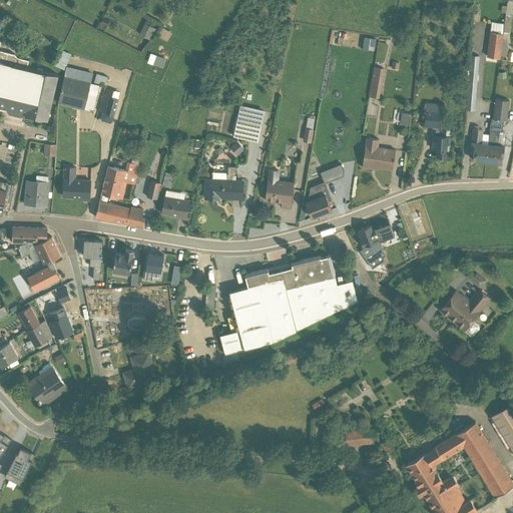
[(512,0),(507,0),(505,17),(500,56),(506,57),(507,45),(509,32),(510,26),(512,10),(512,2),(512,0)]
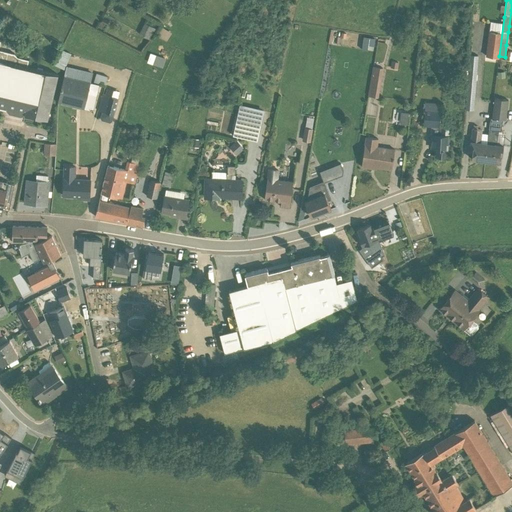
[(488,32),(485,56),(498,58),(503,24),(490,22),(489,32),(488,32)]
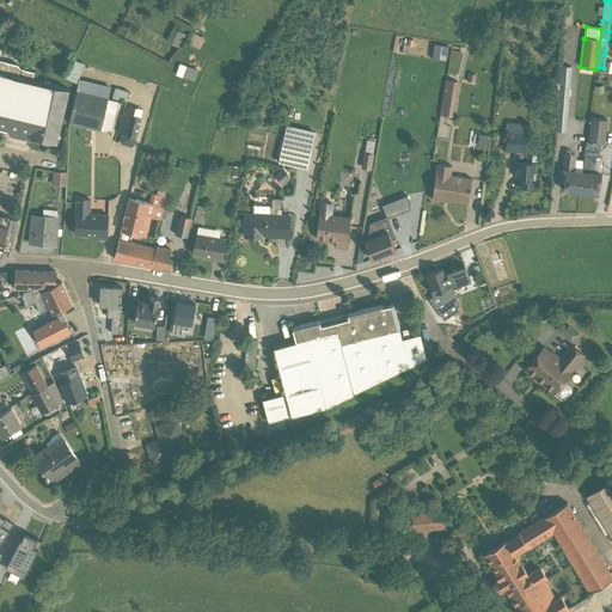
[(187,35),(172,28),(165,41),(179,48),(187,35)]
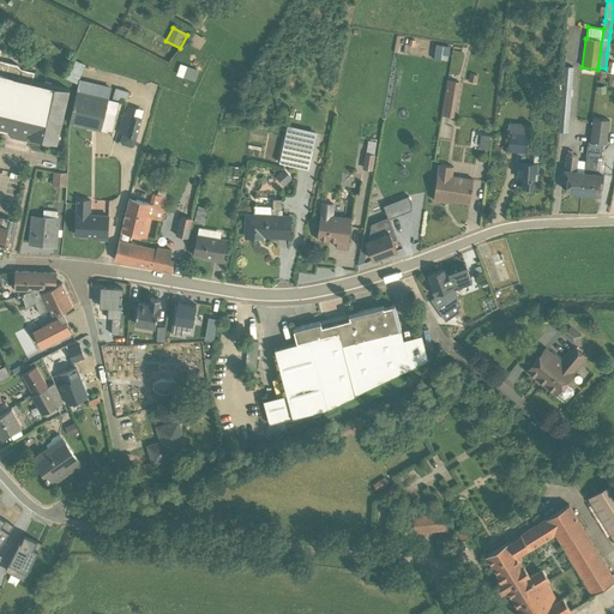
[(196,32),(188,43),(199,49),(205,40),(196,32)]
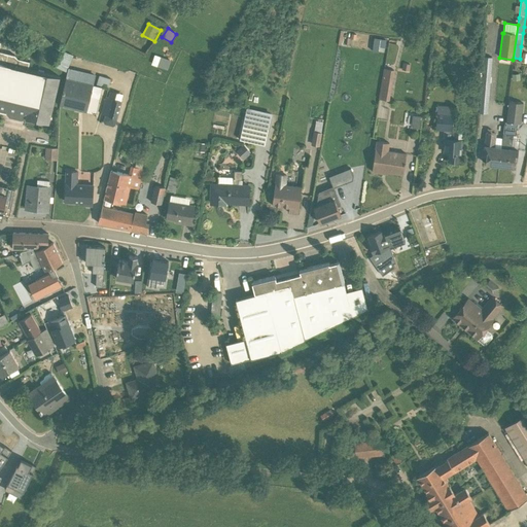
[(55,67),(66,72),(66,71),(73,56),(63,50),(55,67)]
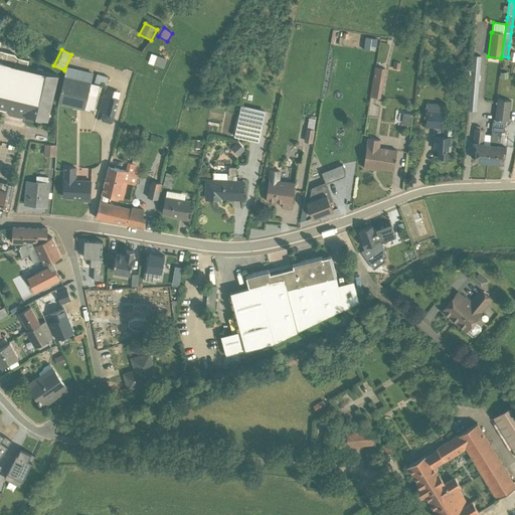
[(24,116),(47,121),(58,75),(27,68),(28,60),(17,58),(14,54),(0,50),(0,110),(5,112),(8,116),(20,119),(24,116)]
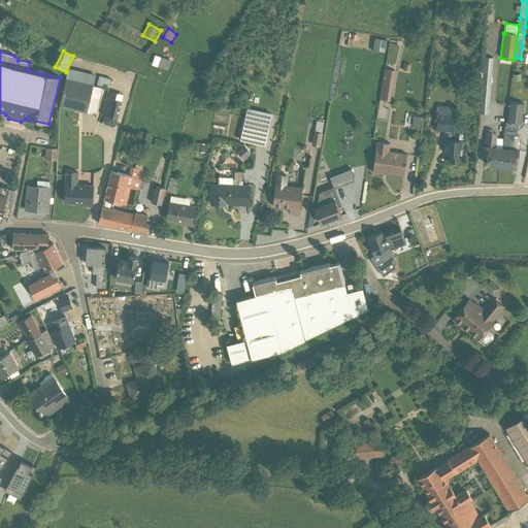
[(167,70),(170,61),(160,57),(157,66),(157,67),(167,70)]
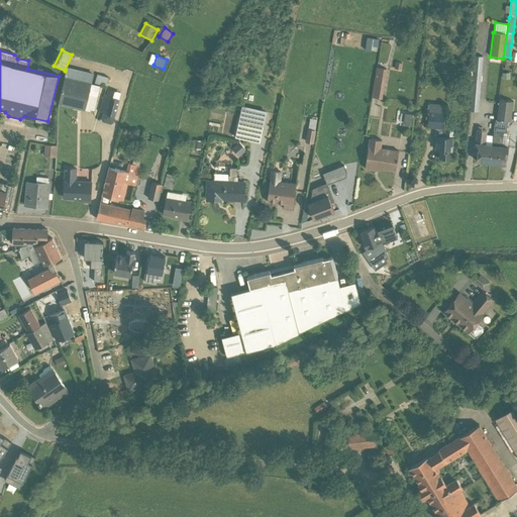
[(478,112),(483,56),(474,57),(469,111),(478,112)]
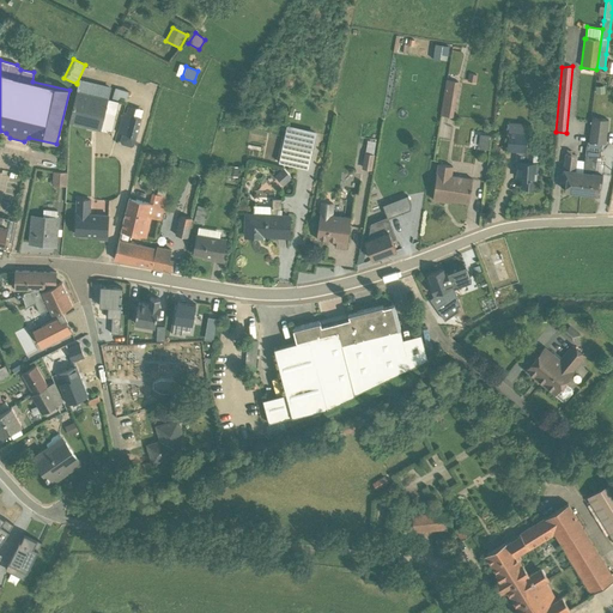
[(68,123),(101,131),(110,133),(119,102),(108,99),(111,86),(79,79),(68,123)]
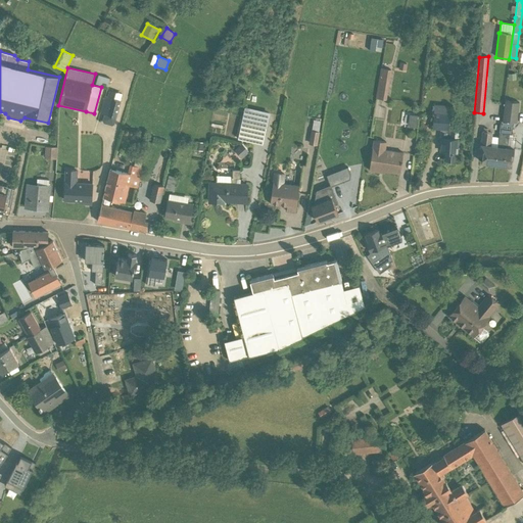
[(381,68),(375,98),(386,100),(390,70),(381,68)]
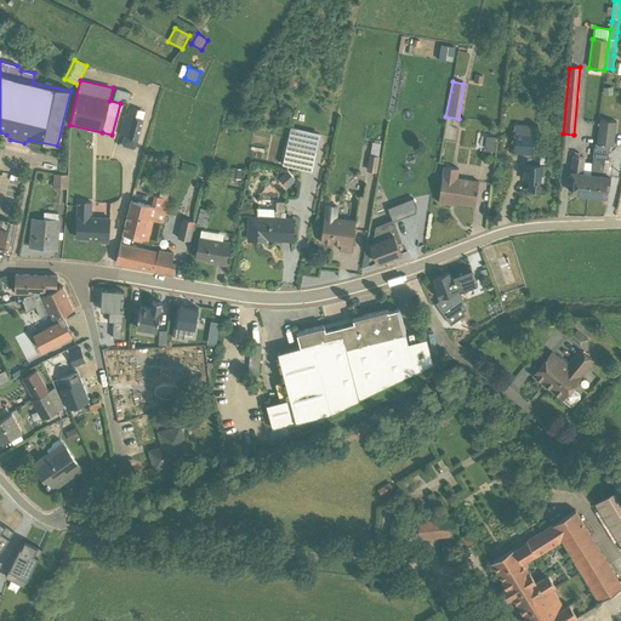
[(117,90),(113,100),(126,104),(130,93),(117,90)]
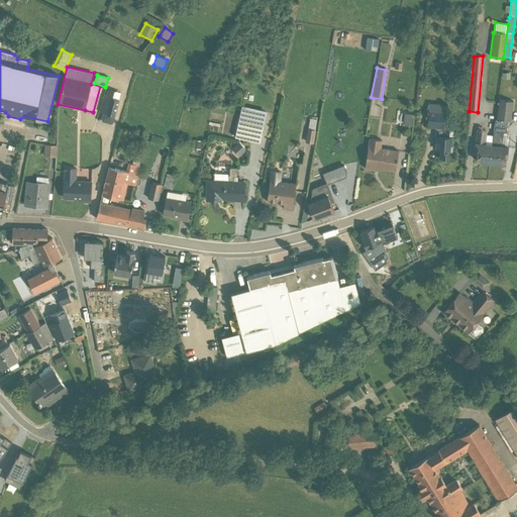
[(120,93),(107,90),(105,96),(103,95),(99,112),(103,113),(101,120),(102,122),(110,124),(112,123),(119,100),(118,100),(120,93)]
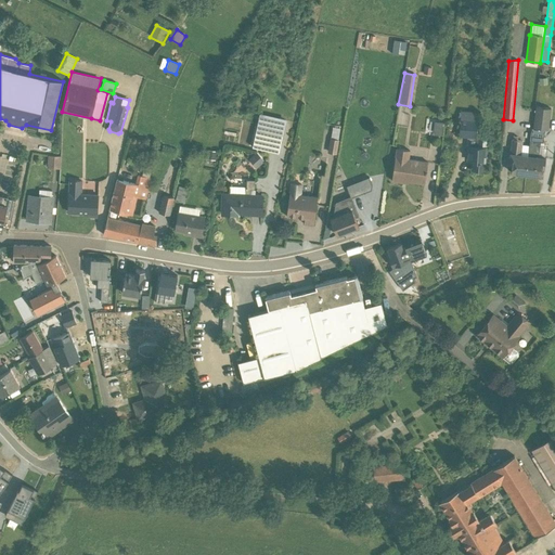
[(551,110),(536,107),(532,128),(549,130),(551,110)]
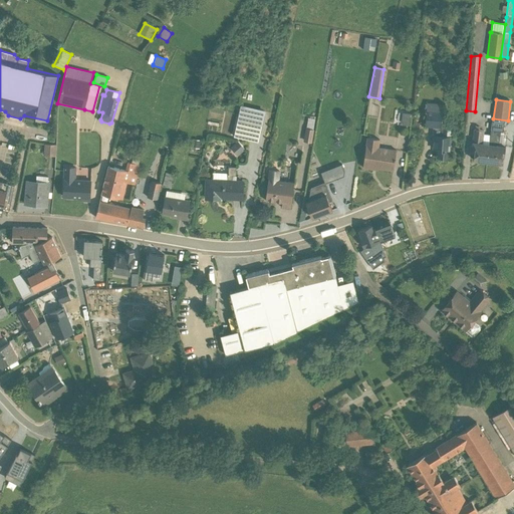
[(451,133),(452,127),(441,127),(443,104),(427,102),(426,115),(425,126),(432,127),(432,136),(433,137),(432,150),(438,151),(437,157),(438,157),(438,158),(446,159),(447,158),(448,158),(448,151),(450,152),(450,146),(451,146),(452,137),(451,137),(451,134),(451,133)]
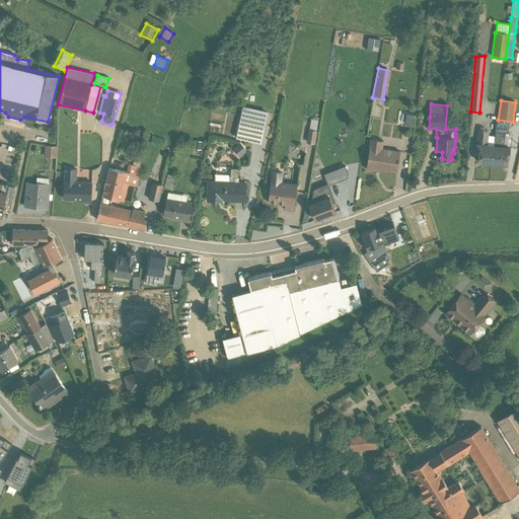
[(260,143),(267,112),(242,106),(235,137),(260,143)]
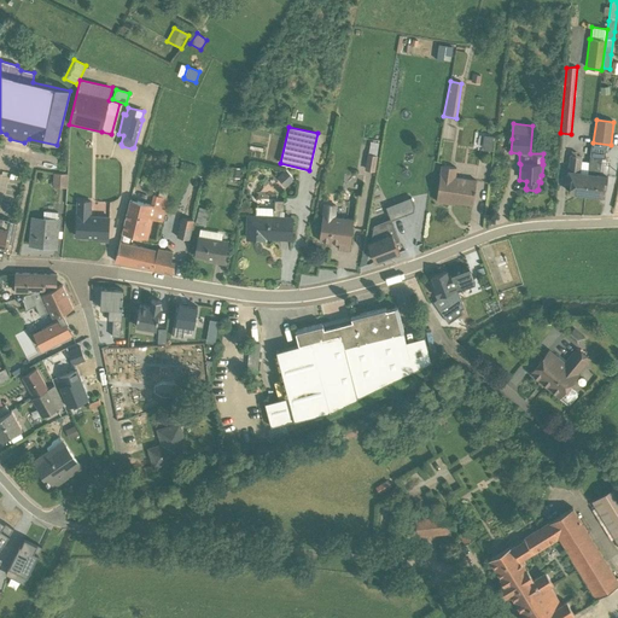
[(494,136),(483,135),(482,150),(493,151),(494,136)]
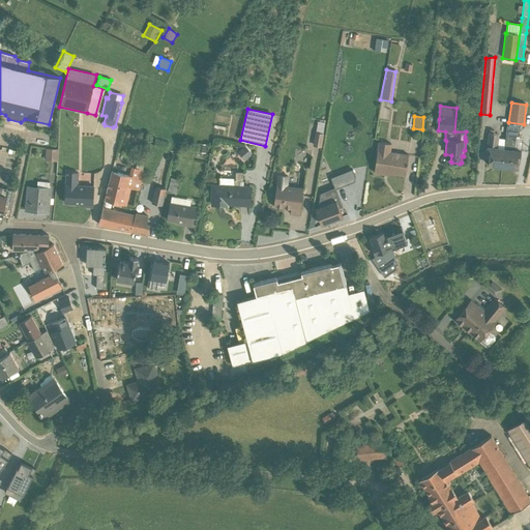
[(518,137),(520,124),(507,122),(502,167),(516,169),(518,160),(520,160),(521,150),(521,141),(518,137)]
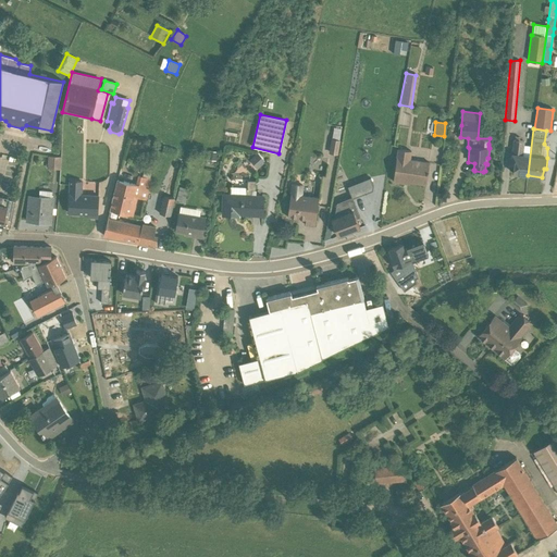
[(339,136),(332,135),(332,139),(331,139),(329,153),(337,155),(339,140),(339,136)]
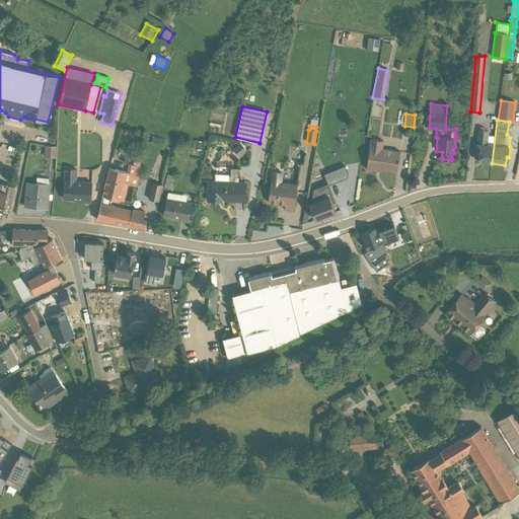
[(484,128),(479,128),(479,131),(478,131),(475,153),(479,153),(478,162),(492,163),(495,137),(488,136),(489,132),(484,132),(484,128)]
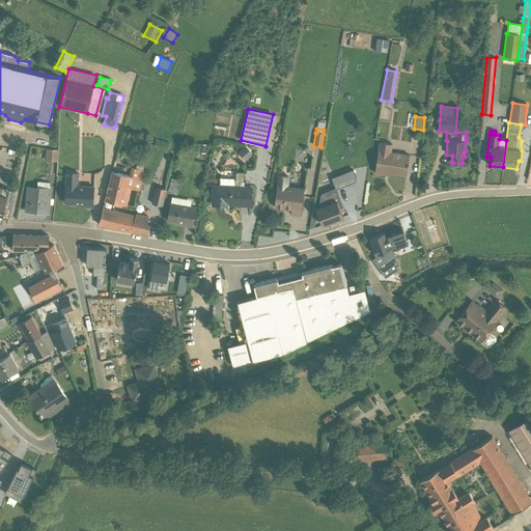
[(157,140),(155,146),(167,150),(169,144),(157,140)]
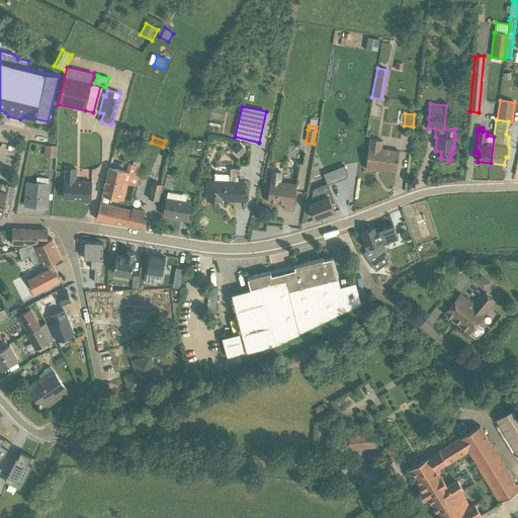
[(369,139),(365,169),(374,170),(374,169),(396,172),(399,151),(381,148),(382,141),(369,139)]
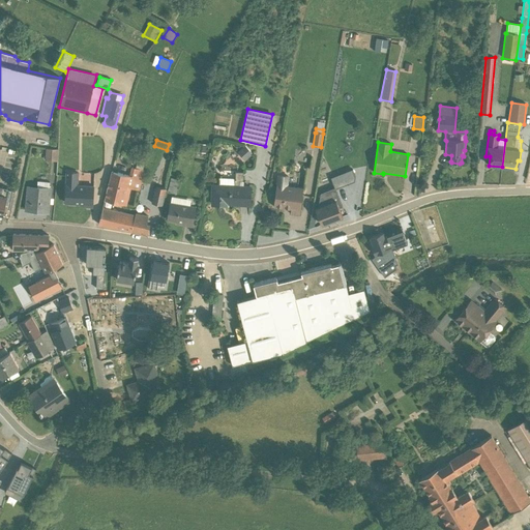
[(206,145),(198,144),(197,152),(205,153),(206,145)]
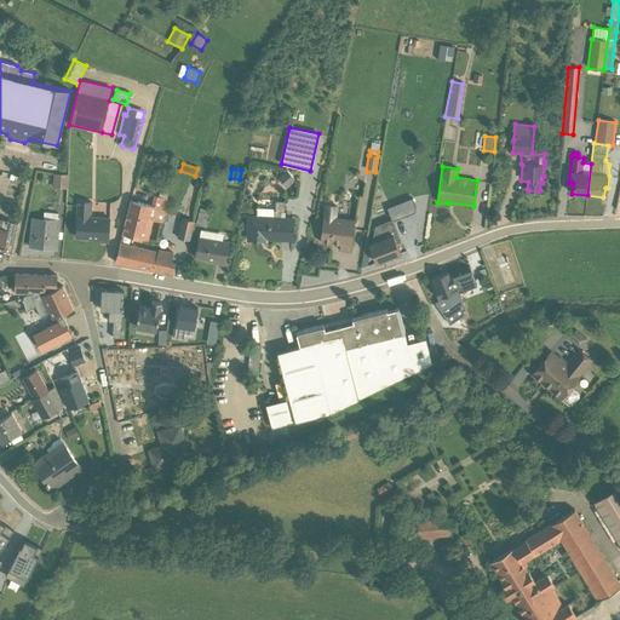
[(67,174),(53,173),(52,174),(52,188),(65,189),(67,188),(67,174)]
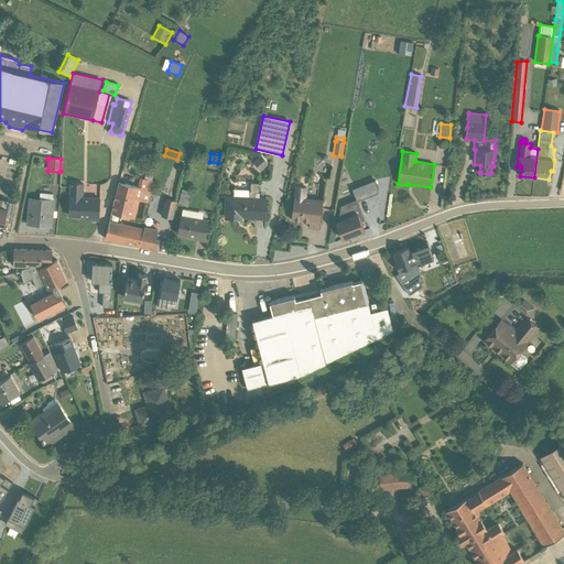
[(153,182),(152,181),(153,172),(145,171),(143,179),(139,177),(137,187),(118,182),(110,212),(134,218),(139,201),(148,203),(153,182)]
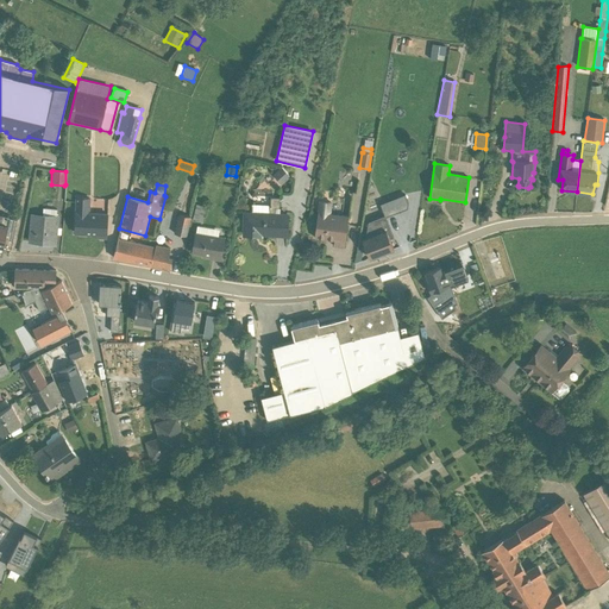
[(376,206),(381,219),(366,225),(365,238),(362,239),(369,258),(393,249),(389,239),(393,238),(385,218),(407,209),(408,203),(405,195),(376,206)]
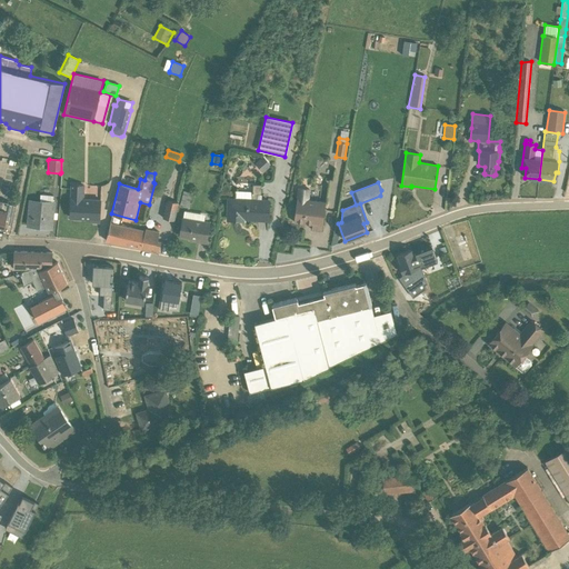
[(85,186),(71,185),(69,218),(85,219),(86,218),(90,219),(90,221),(99,222),(100,199),(83,199),(85,186)]
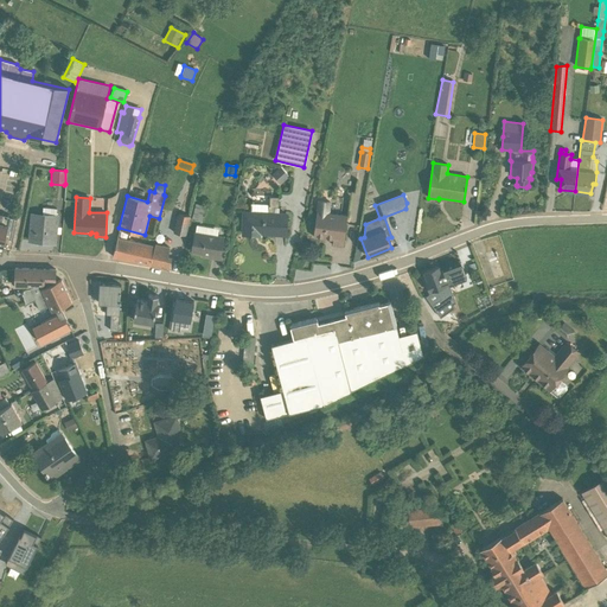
[(243,234),(260,235),(260,234),(285,234),(286,212),(279,212),(279,208),(278,208),(279,197),(269,197),(269,204),(250,204),(250,211),(243,211),(243,234)]
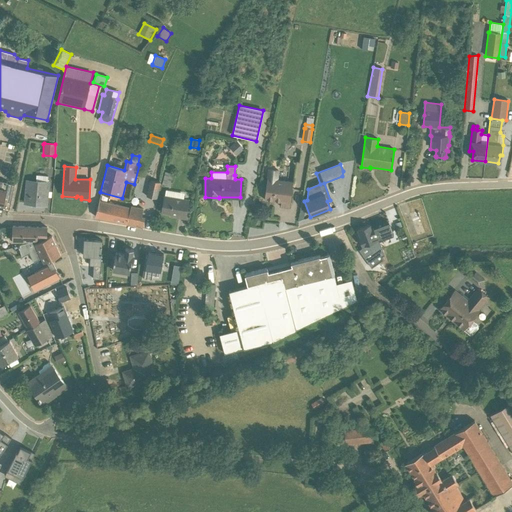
[(173,174),(164,172),(161,185),(170,187),(173,174)]
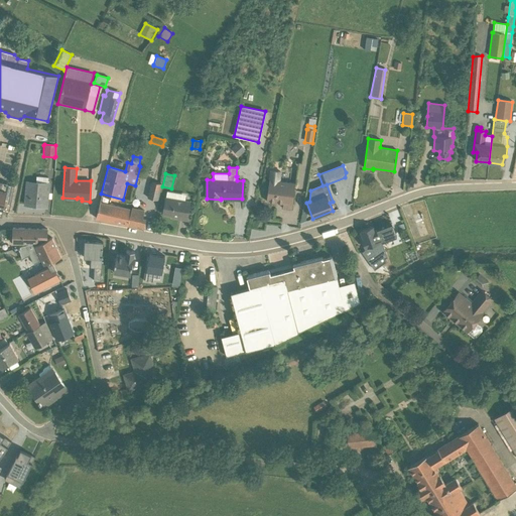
[(279,175),(270,174),(269,179),(266,202),(283,204),(282,209),(291,210),(294,183),(278,181),(279,175)]
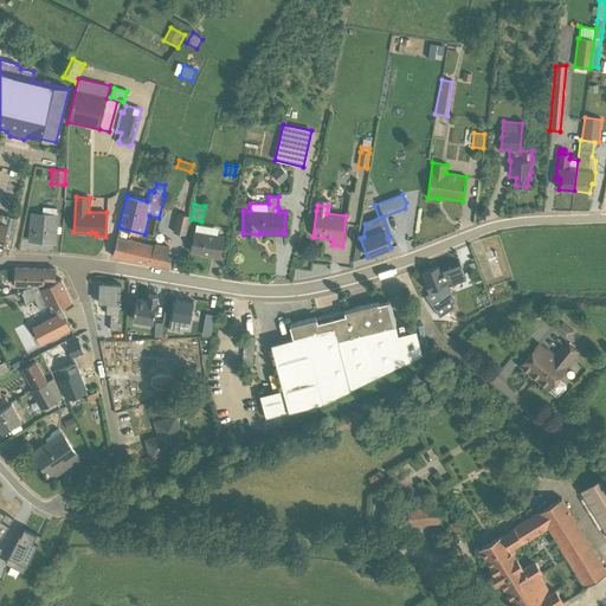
[(56,214),(57,208),(43,207),(42,213),(31,213),(28,240),(55,243),(57,216),(56,214)]
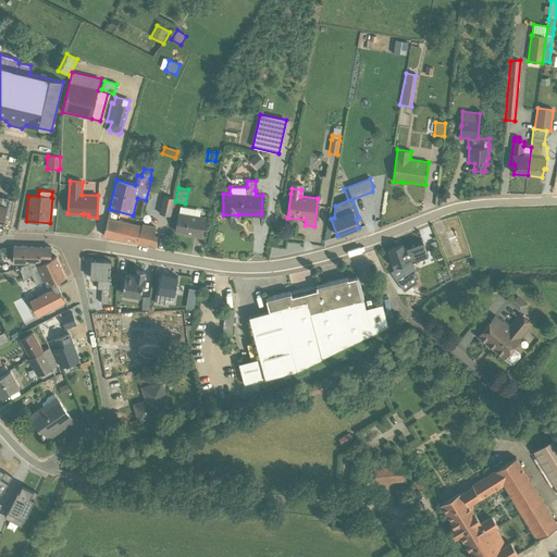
[(174,199),(163,196),(159,213),(170,217),(174,199)]
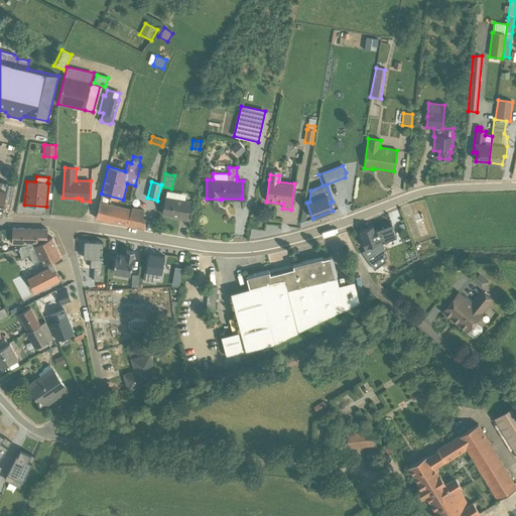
[(0,214),(1,214),(2,210),(9,211),(14,185),(0,182),(0,214)]
